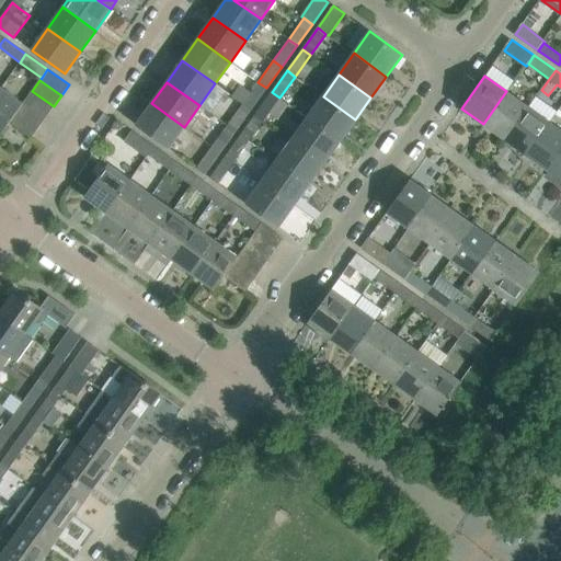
[(251,110),(266,88),(258,82),(250,93),(240,86),(232,96),(242,104),(251,110)]
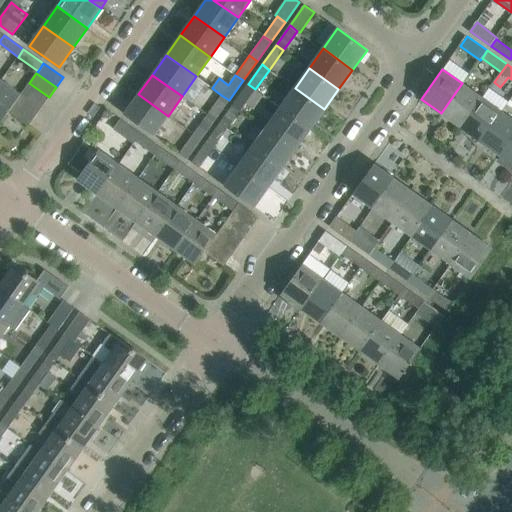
[(0,123),(9,112),(16,102),(21,94),(1,80),(0,81),(0,123)]
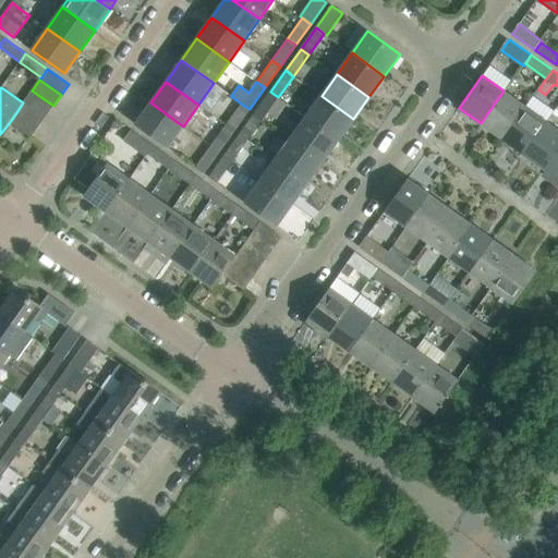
[(53,106),(32,91),(24,100),(46,116),(53,106)]
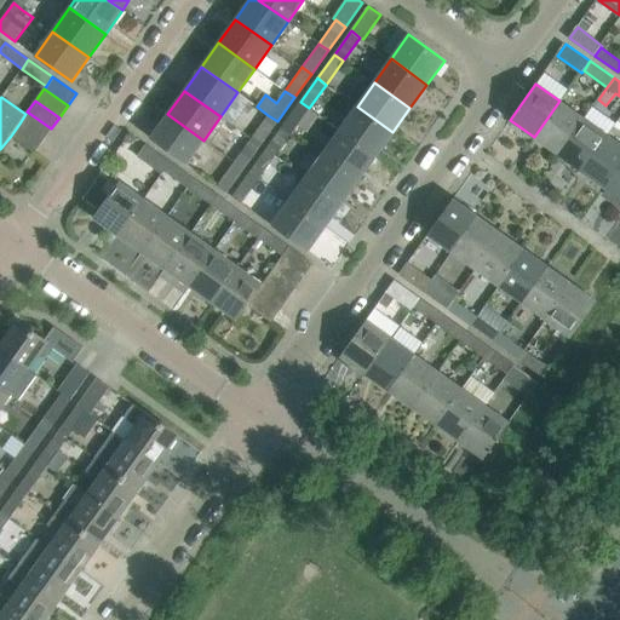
[(557,154),(584,118),(560,101),(534,137),(557,154)]
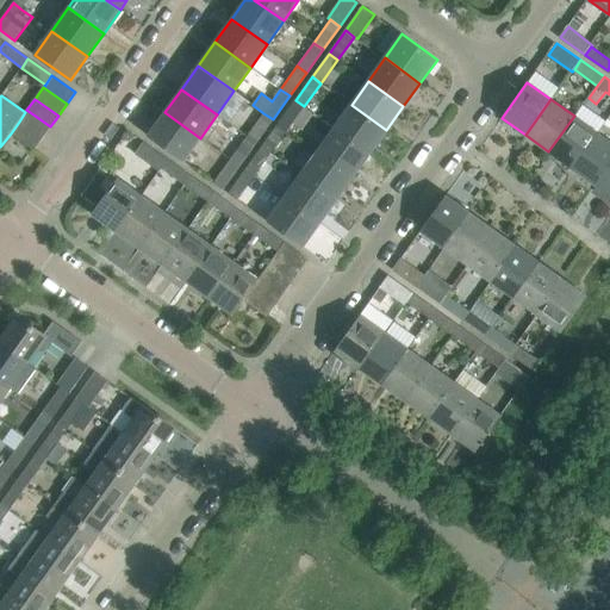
[(287,130),(304,106),(296,100),(279,123),(287,130)]
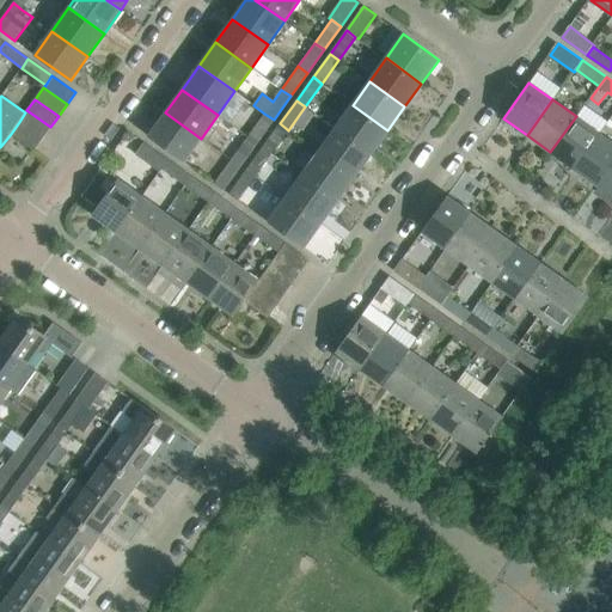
[(371,153),(387,130),(353,105),(335,128),(371,153)]
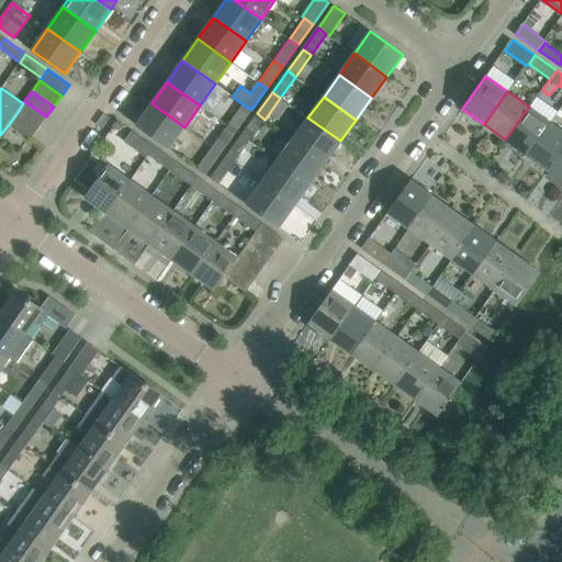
[(24,101),(23,103),(18,112),(38,127),(46,116),(24,101)]
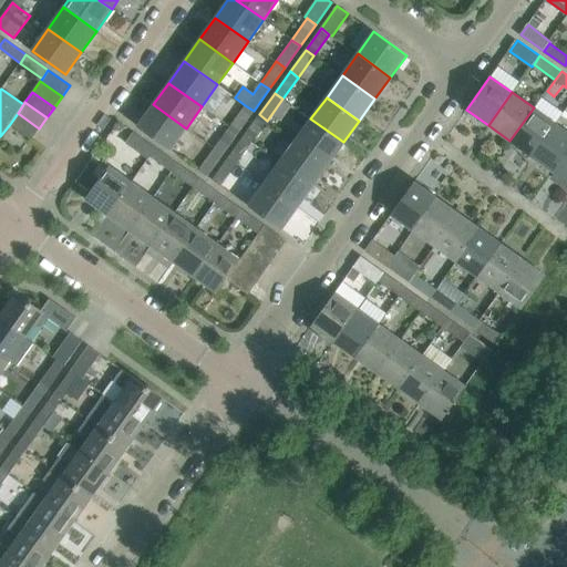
[(186,129),(153,104),(137,126),(171,150),(186,129)]
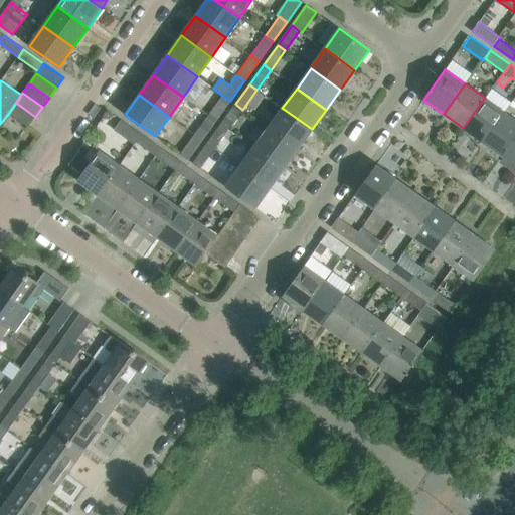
[(216,120),(230,101),(222,96),(208,115),(216,120)]
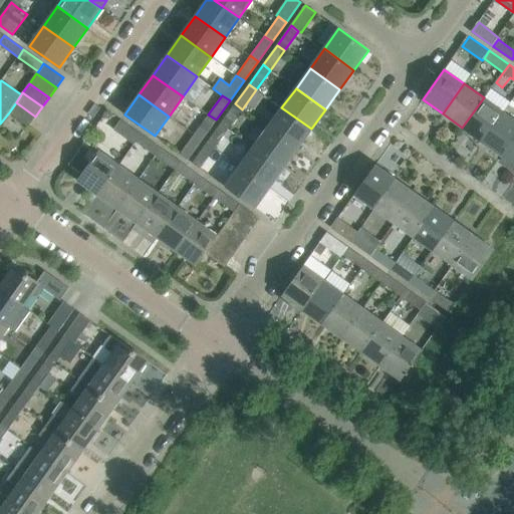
[(482,142),(503,111),(484,97),(462,127),(482,142)]
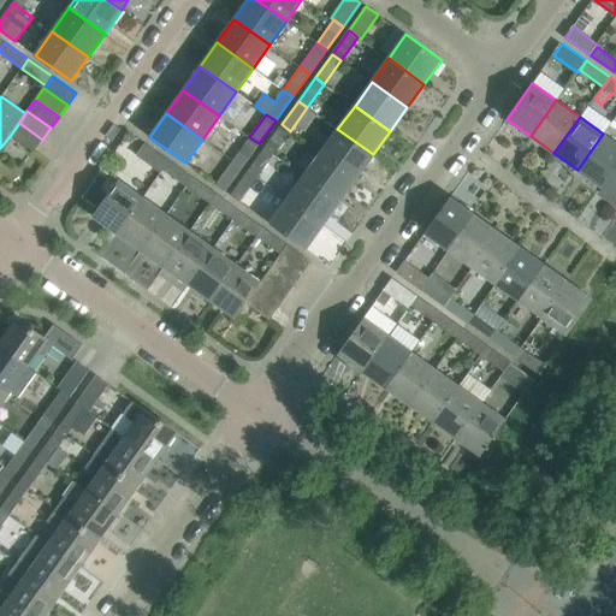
[(42,140),(19,123),(11,135),(34,152),(42,140)]
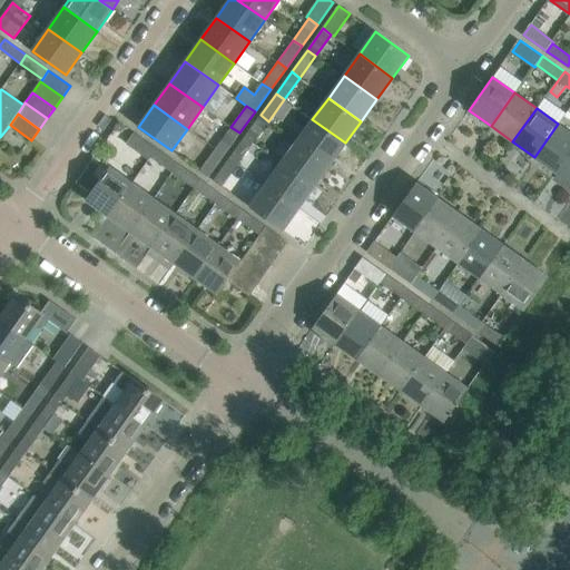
[(253,143),(268,121),(261,115),(245,137),(253,143)]
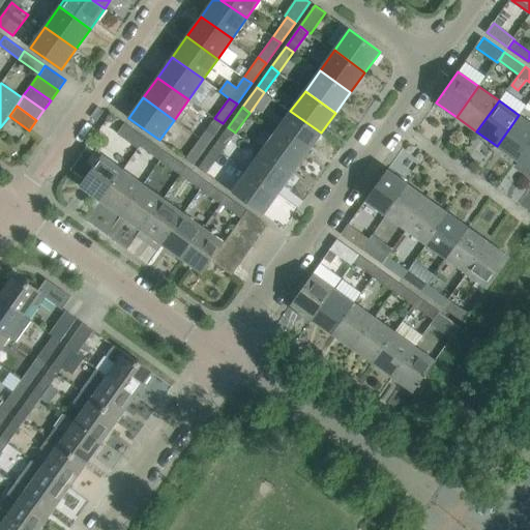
[(306,153),(321,133),(290,111),(275,131),(306,153)]
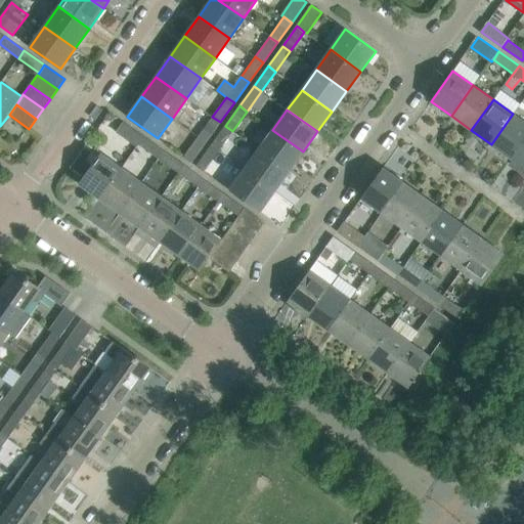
[(143,136),(110,112),(102,122),(126,139),(119,150),(129,158),(143,136)]
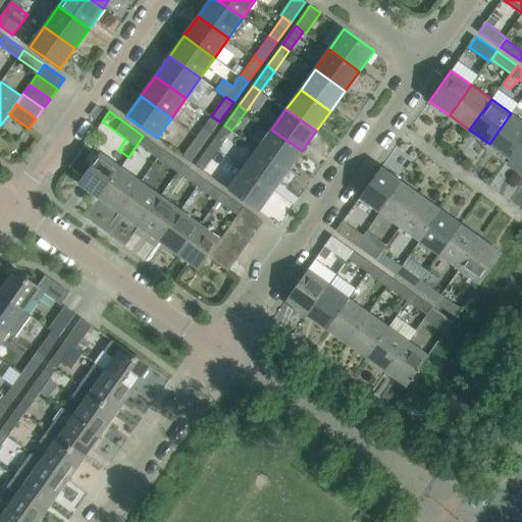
[(510,158),(521,140),(521,120),(511,113),(489,144),(510,158)]
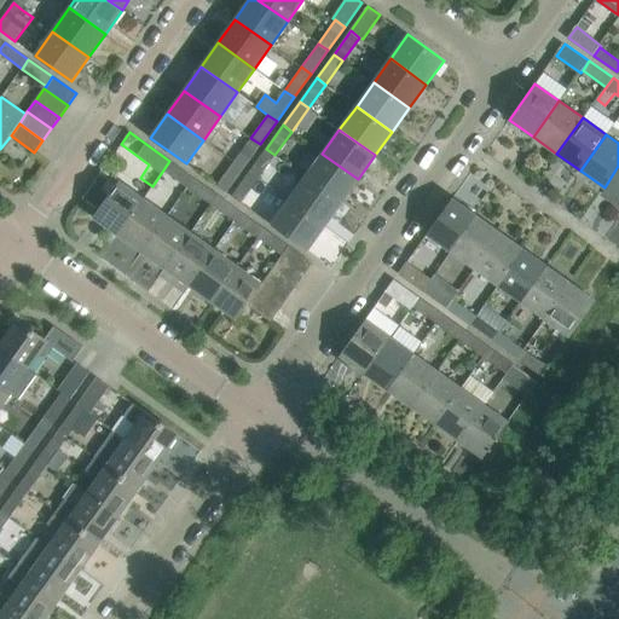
[(243,168),(260,144),(250,138),(235,162),(243,168)]
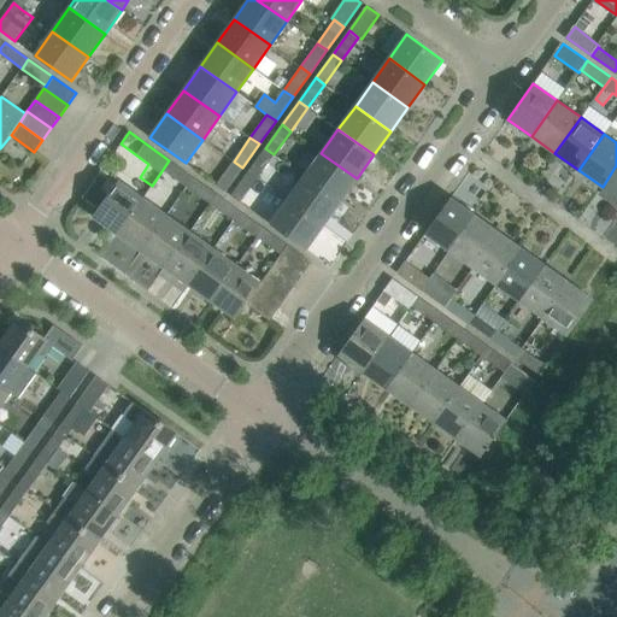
[(285,162),(274,154),(265,148),(248,171),(257,178),(268,186),(285,162)]
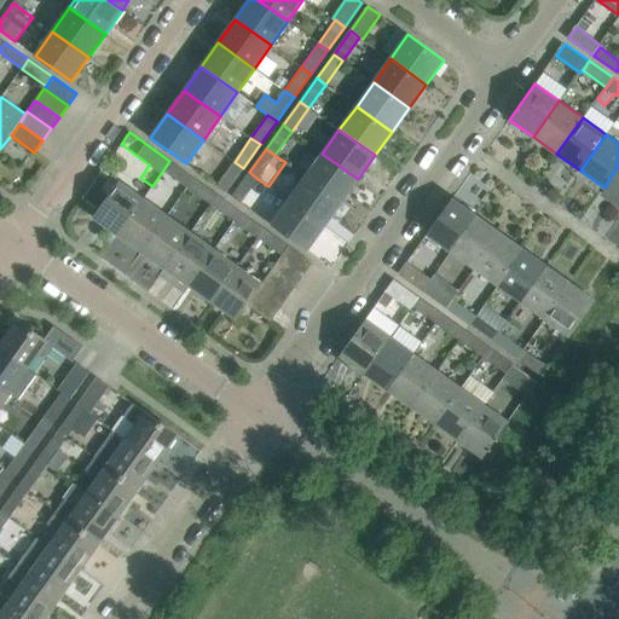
[(341,203),(358,179),(322,154),(305,177),(341,203)]
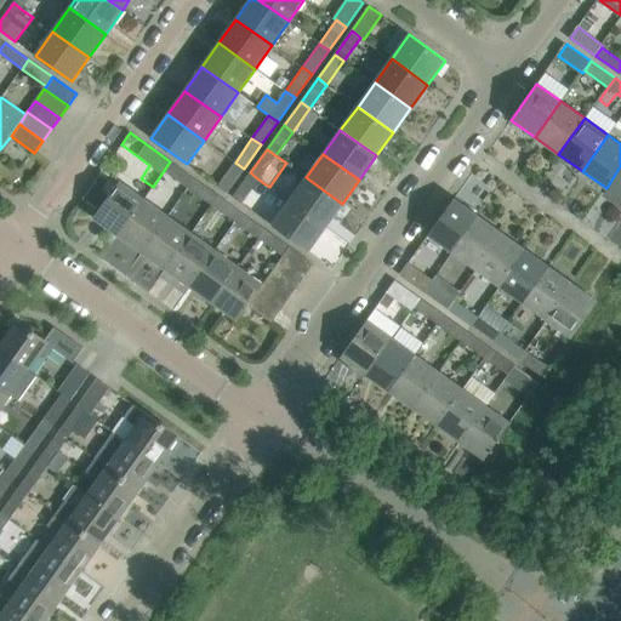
[(194,178),(170,161),(164,171),(188,188),(194,178)]
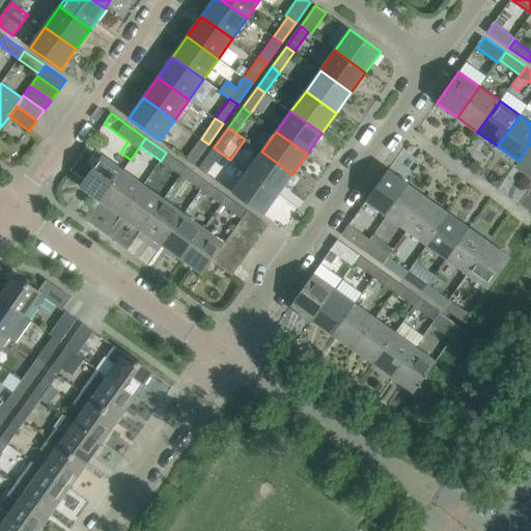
[(194,165),(208,144),(201,139),(186,160),(194,165)]
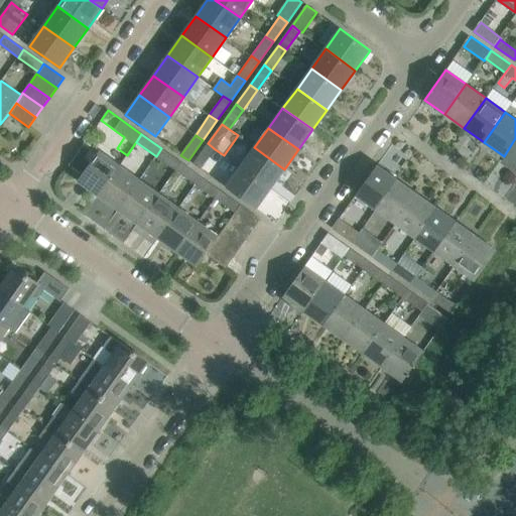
[(515,164),(515,138),(504,156),(515,164)]
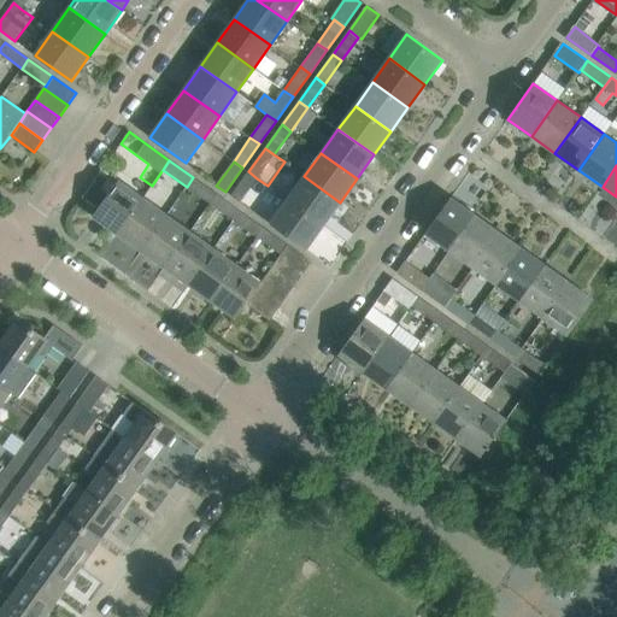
[(240,203),(257,178),(248,171),(231,195),(240,203)]
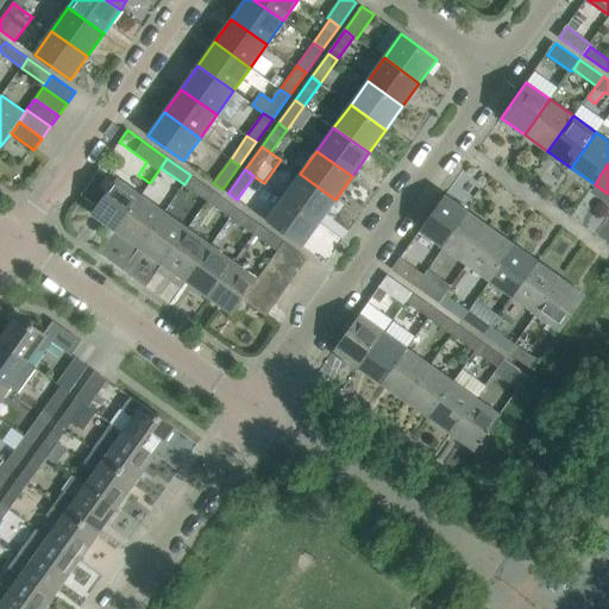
[(336,200),(300,174),(283,198),(319,223),(336,200)]
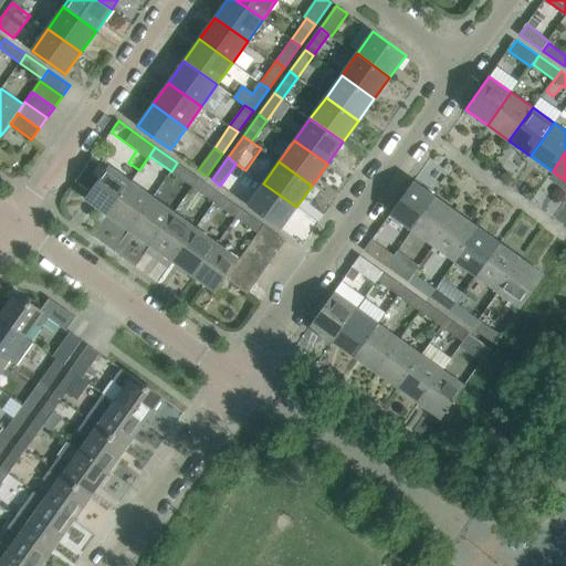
[(199,178),(177,163),(171,171),(192,186),(199,178)]
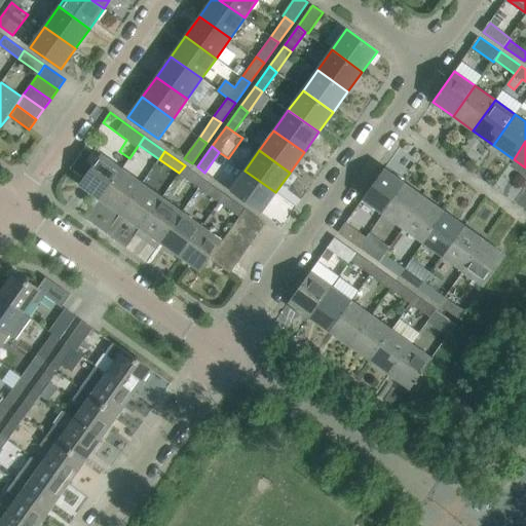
[(100,199),(121,167),(102,154),(94,164),(80,154),(66,175),(100,199)]
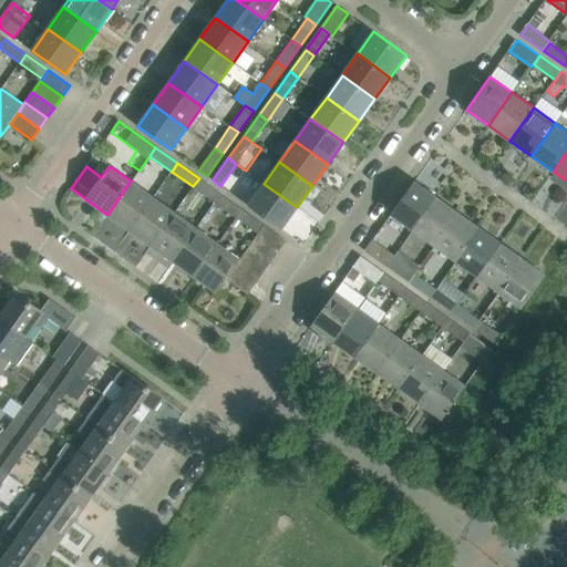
[(220,194),(199,178),(193,186),(215,202),(220,194)]
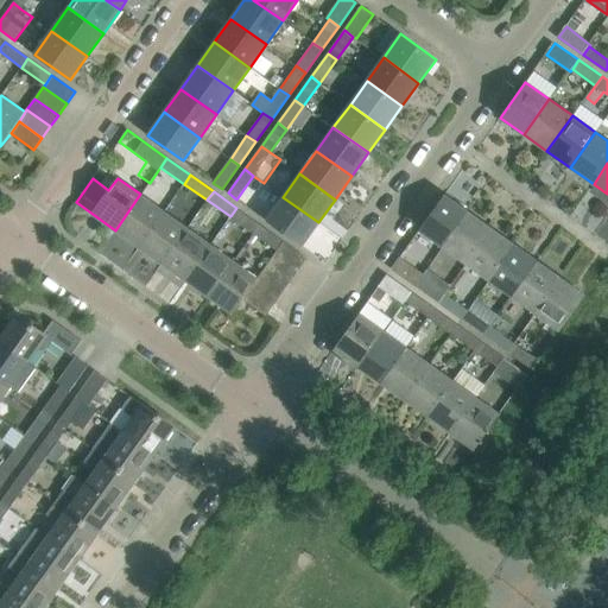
[(139,247),(164,211),(140,194),(115,230),(139,247)]
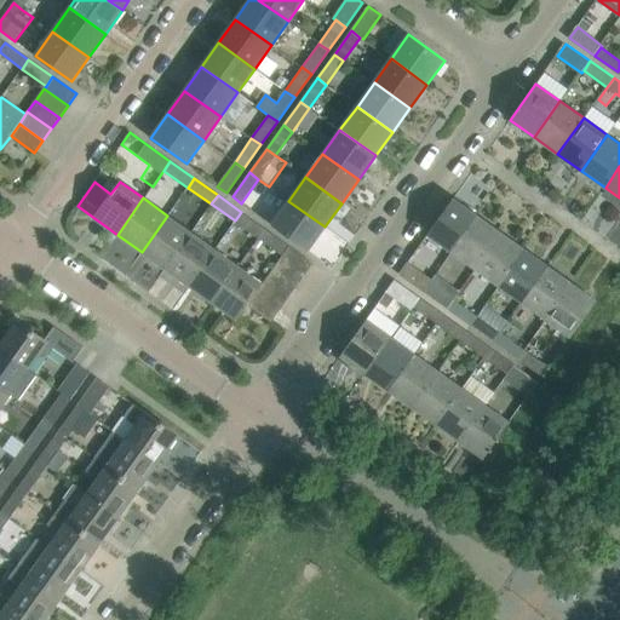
[(452,252),(477,216),(453,199),(428,235),(452,252)]
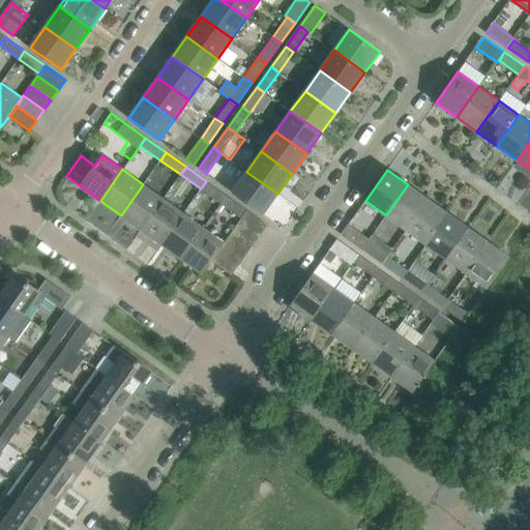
[(263,214),(277,194),(246,172),(232,193),(263,214)]
